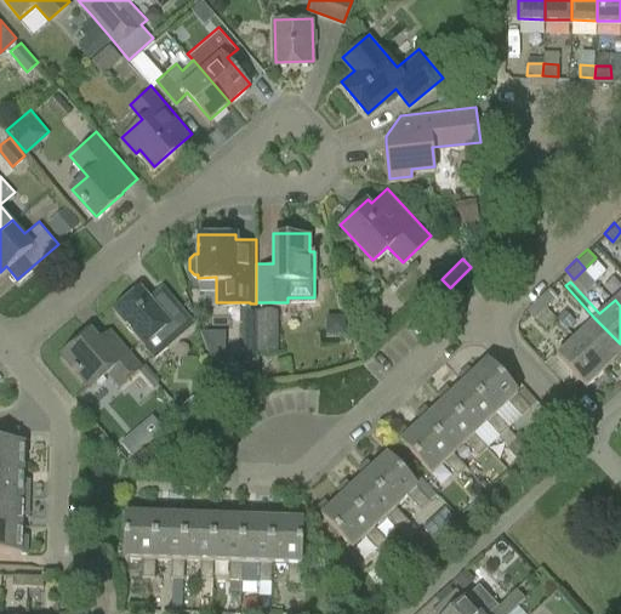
[(175,296),(160,308),(141,284),(114,307),(154,354),(195,320),(175,296)]
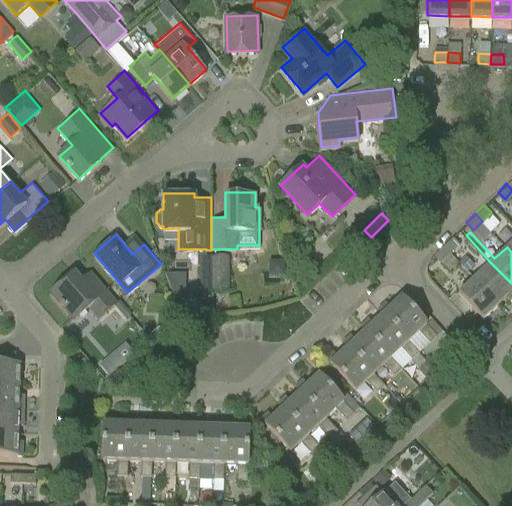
[(453,234),(444,242),(451,250),(460,242),(453,234)]
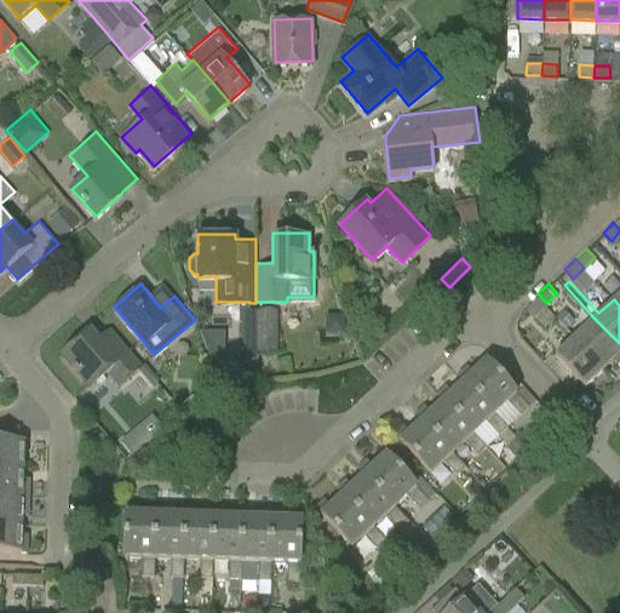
[(534,314),(546,303),(538,293),(526,305),(534,314)]
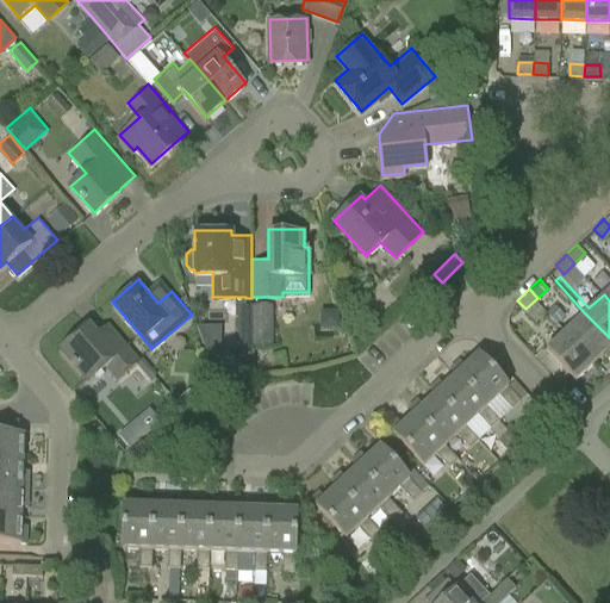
[(246,302),(238,302),(238,314),(238,353),(251,353),(251,343),(250,302),(246,302)]
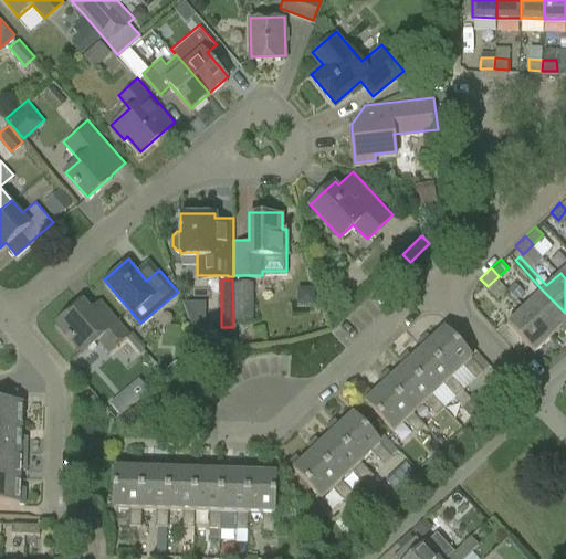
[(253,280),(232,280),(233,318),(253,318),(253,280)]
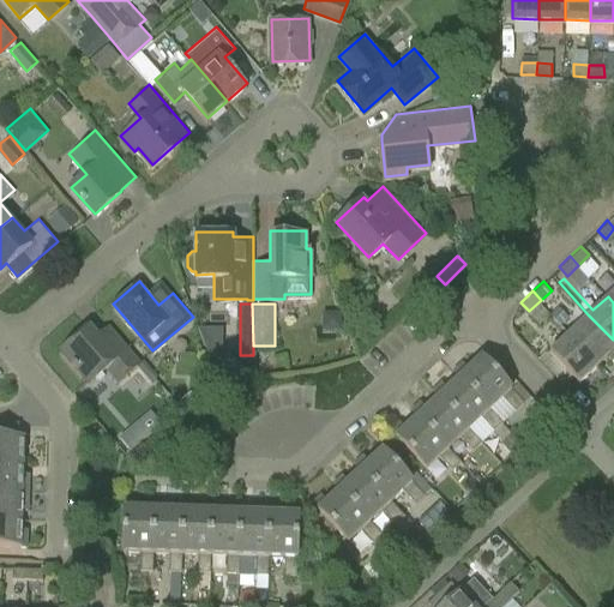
[(613,340),(588,314),(570,331),(599,361),(613,346),(613,340)]
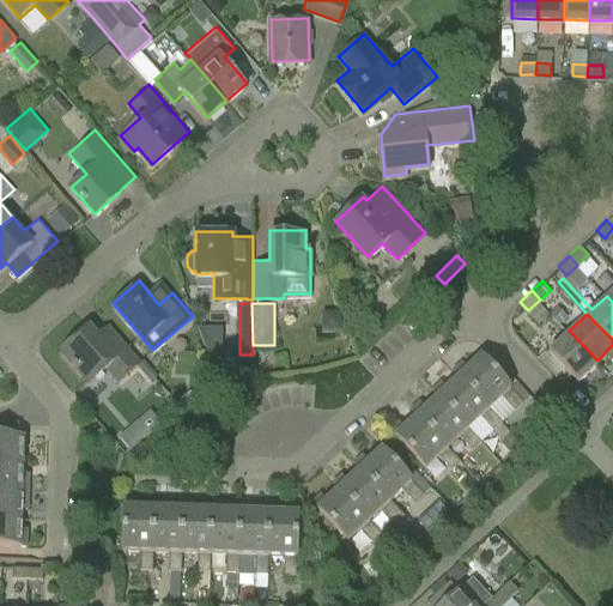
[(205,345),(223,345),(223,322),(206,322),(205,345)]
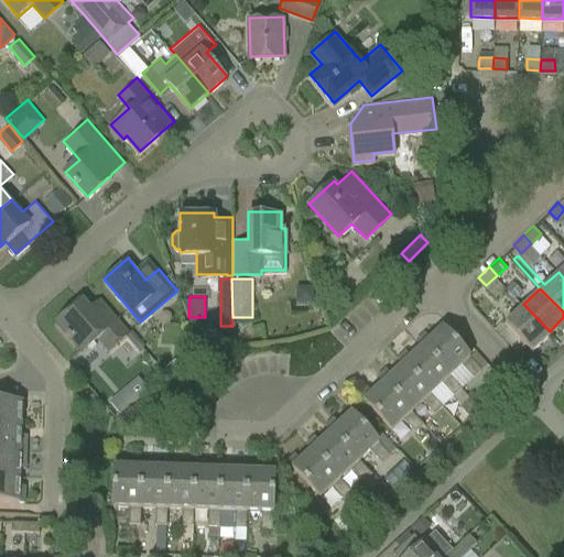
[(111,308),(100,318),(83,297),(56,319),(82,349),(96,336),(107,350),(127,334),(139,347),(142,343),(144,341),(132,326),(129,329),(111,308)]
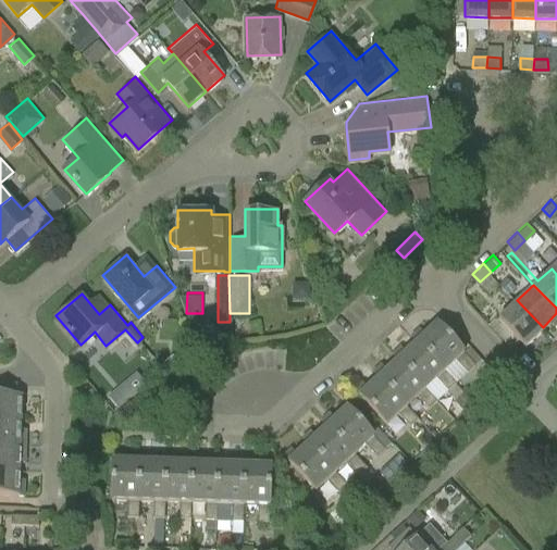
[(525,344),(543,327),(517,300),(499,316),(525,344)]
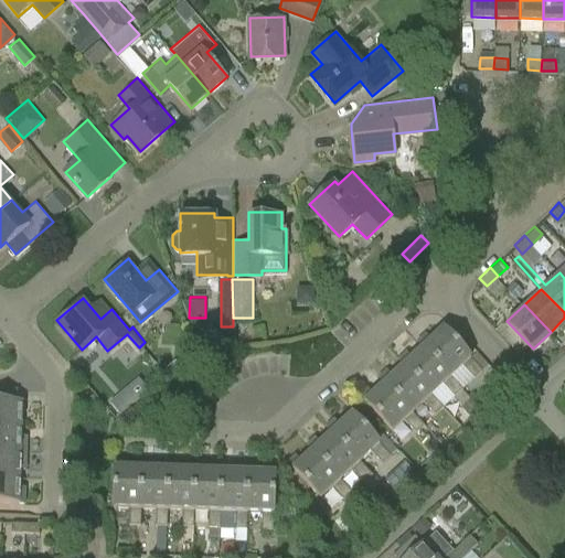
[(424,344),(451,373),(462,363),(473,375),(482,366),(471,354),(444,325),(432,336),(426,330),(417,337),(424,344)]
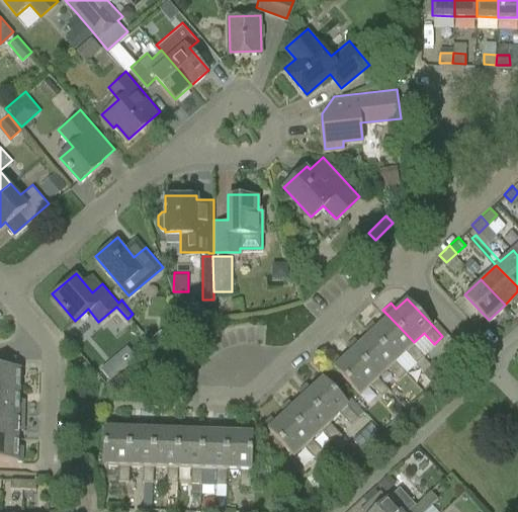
[(396,359),(406,349),(417,360),(424,353),(414,342),(389,316),(378,325),(373,320),(365,327),(370,332),(396,359)]
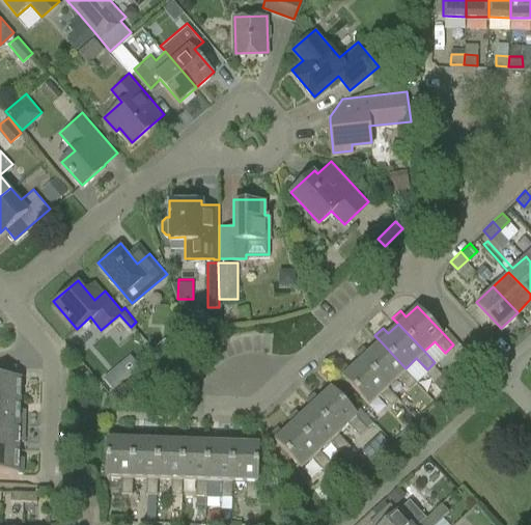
[(180,353),(165,335),(152,347),(156,349),(168,363),(180,353)]
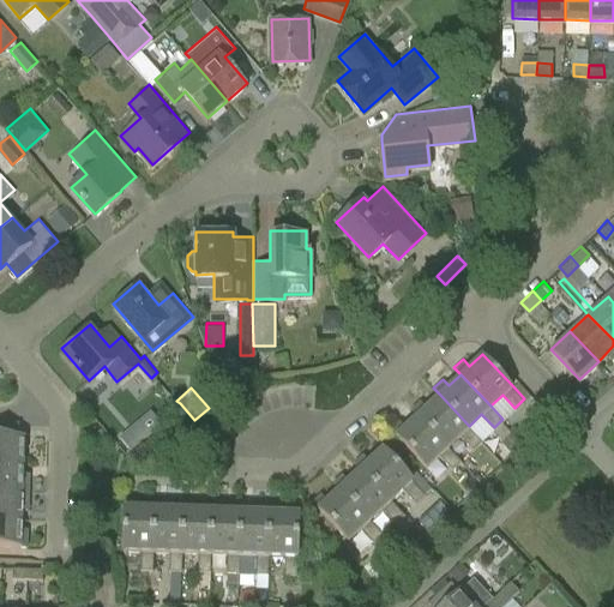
[(449,445),(461,433),(473,446),(482,439),(469,426),(439,394),(427,404),(421,398),(413,407),(419,413),(449,445)]
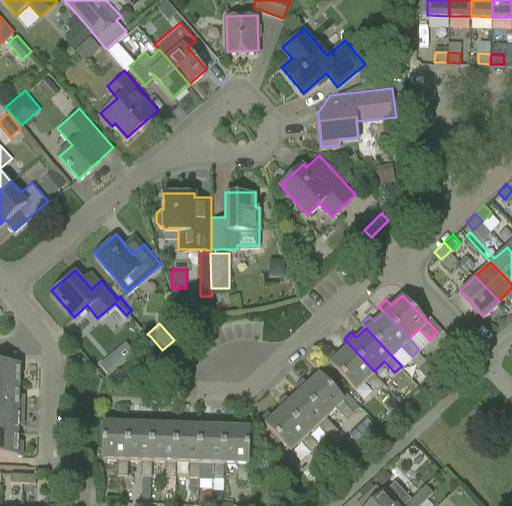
[(124,340),(98,361),(107,373),(133,351),(132,350),(124,340)]
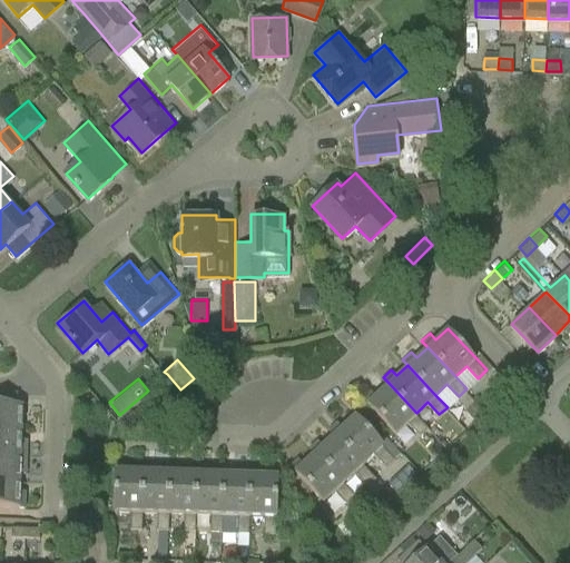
[(428,425),(416,413),(389,383),(377,394),(372,388),(363,396),(396,431),(409,421),(420,433),(428,425)]
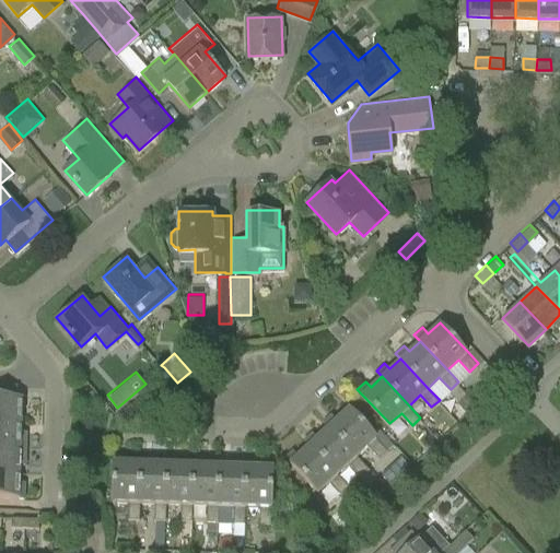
[(23,395),(0,393),(0,419),(22,420),(23,395)]
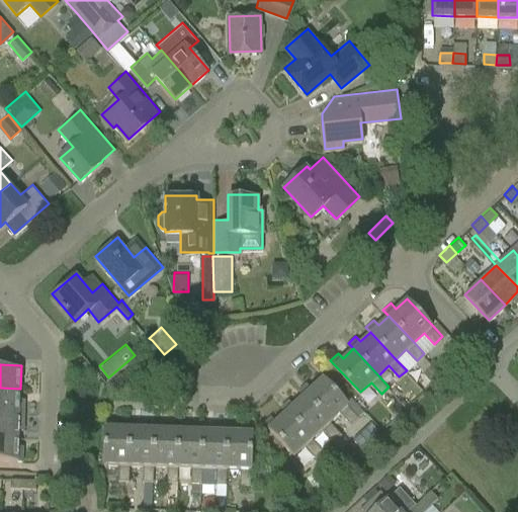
[(330,420),(340,411),(350,422),(358,414),(324,377),(313,387),(308,381),(299,389),(305,394),(330,420)]
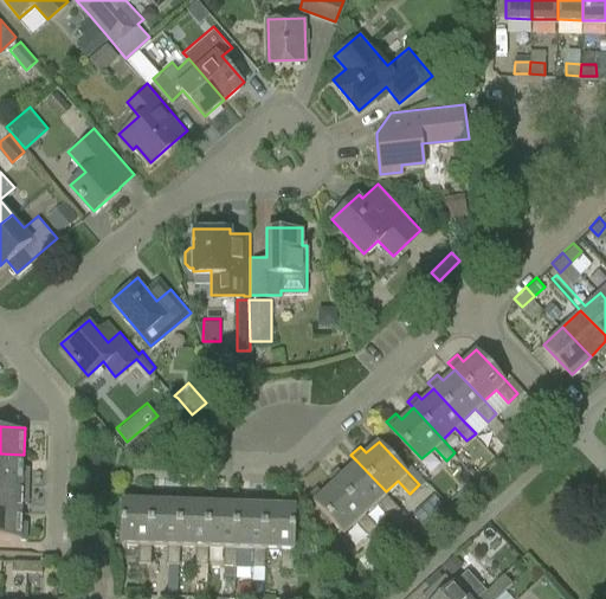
[(0,453),(0,481),(23,482),(24,455),(0,453)]
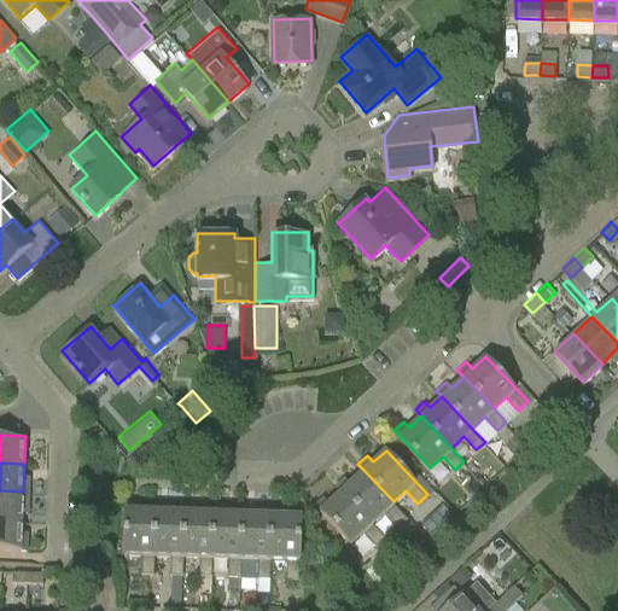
[(372,522),(385,510),(397,523),(407,515),(394,501),(363,470),(351,482),(345,475),(337,483),(343,490),(372,522)]
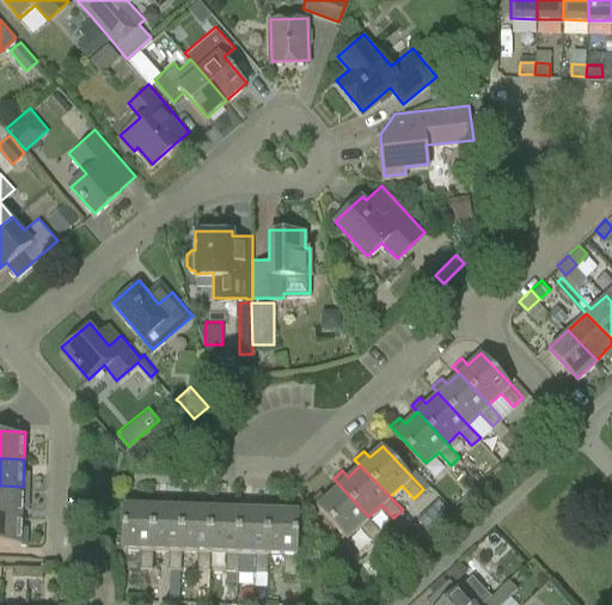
[(0,486),(0,512),(22,513),(23,487),(0,486)]
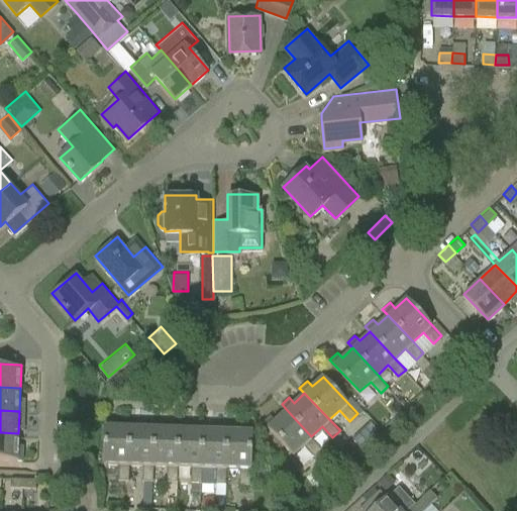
[(327,452),(311,436),(287,410),(276,419),(271,414),(264,421),(294,453),(304,443),(320,460),(327,452)]
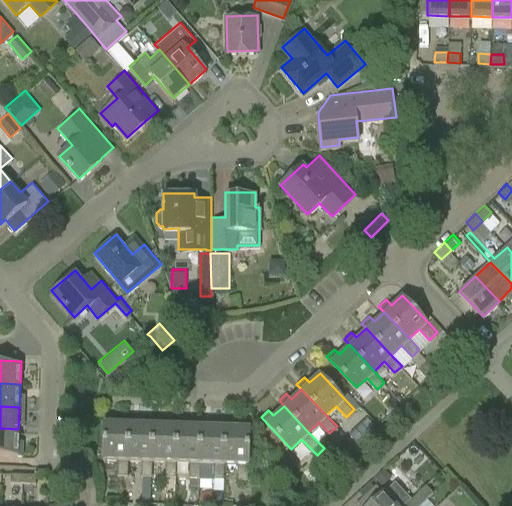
[(127,473),(128,457),(129,422),(114,421),(115,413),(105,413),(103,457),(117,457),(116,473),(127,473)]
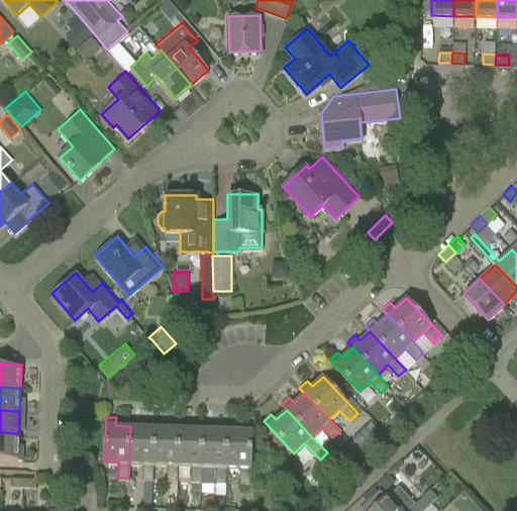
[(129,462),(142,463),(142,478),(152,479),(153,463),(154,426),(140,426),(140,418),(130,418),(130,426),(129,462)]
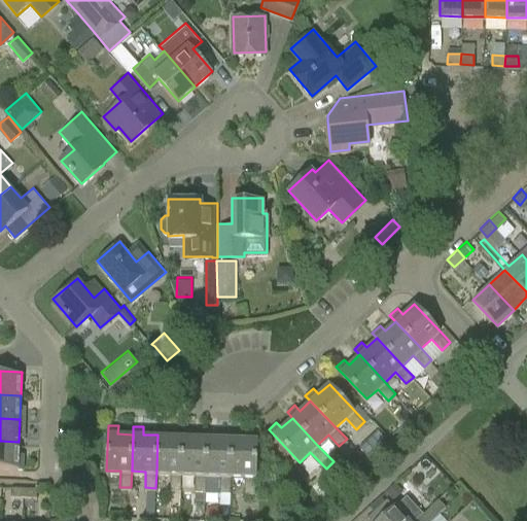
[(156,472),(170,473),(170,488),(180,489),(181,473),(181,436),(168,436),(168,427),(157,427),(157,435),(156,472)]
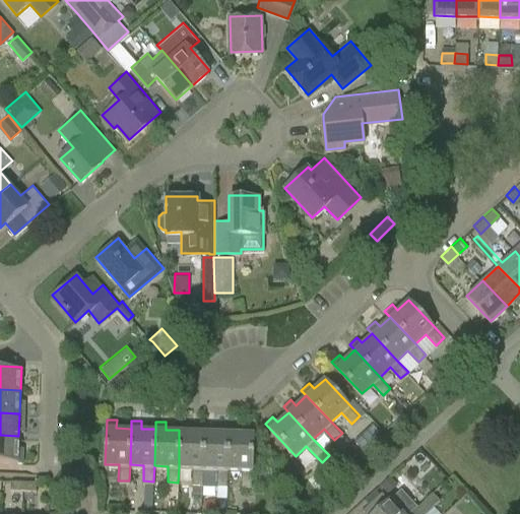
[(179,466),(193,467),(192,483),(202,483),(203,467),(203,431),(190,431),(190,423),(180,423),(179,430),(179,466)]
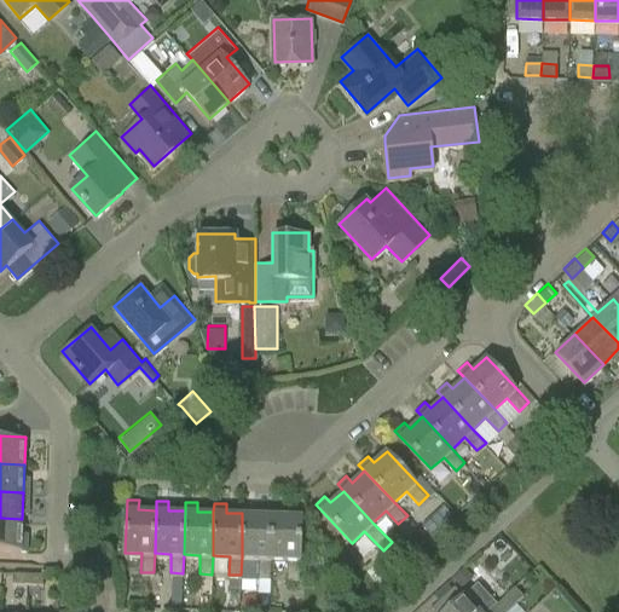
[(242,556),(258,556),(258,576),(270,576),(271,558),(271,514),(255,513),(255,504),(243,504),(242,513),(242,556)]
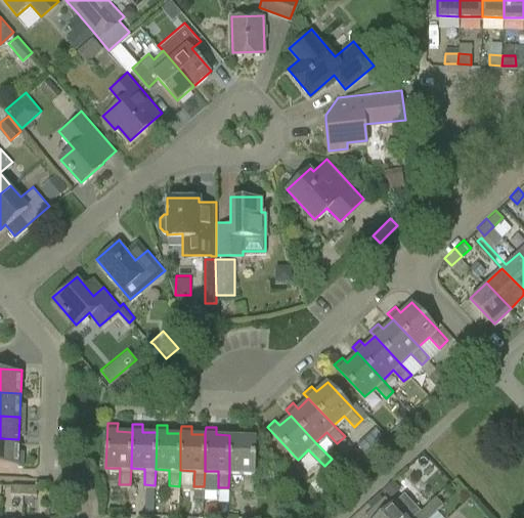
[(229,472),(243,472),(243,488),(254,488),(255,436),(241,435),(241,428),(229,427),(229,435),(229,472)]
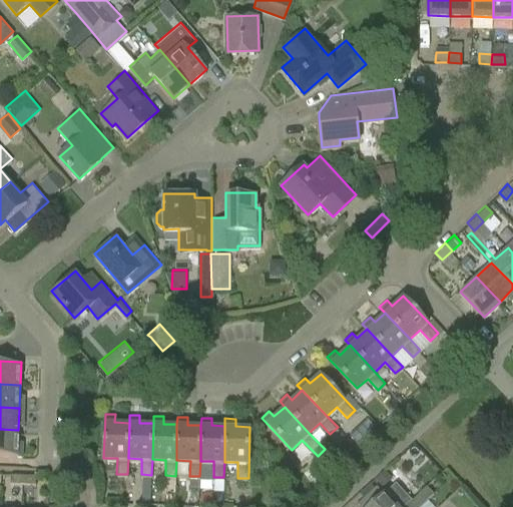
[(23,439),(18,439),(18,430),(0,429),(0,453),(22,454),(23,439)]
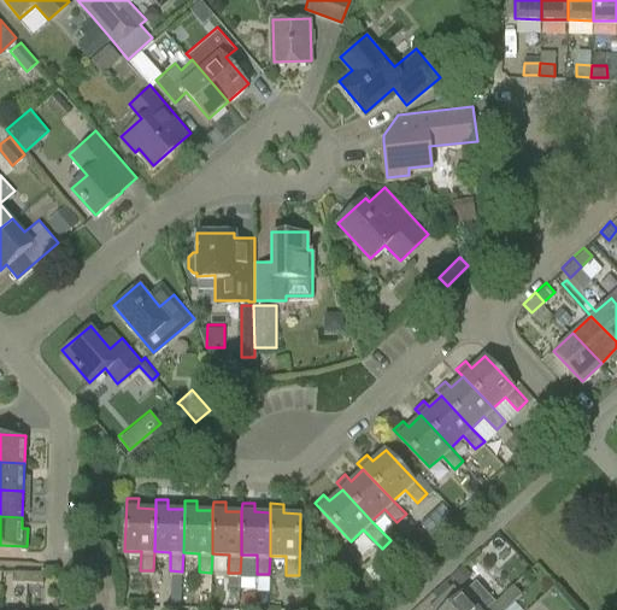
[(10,580),(28,580),(28,568),(10,568),(10,580)]
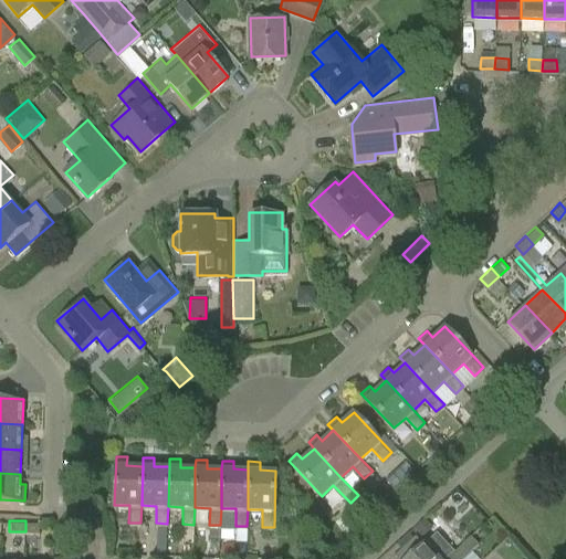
[(40,521),(25,520),(25,531),(39,531),(40,521)]
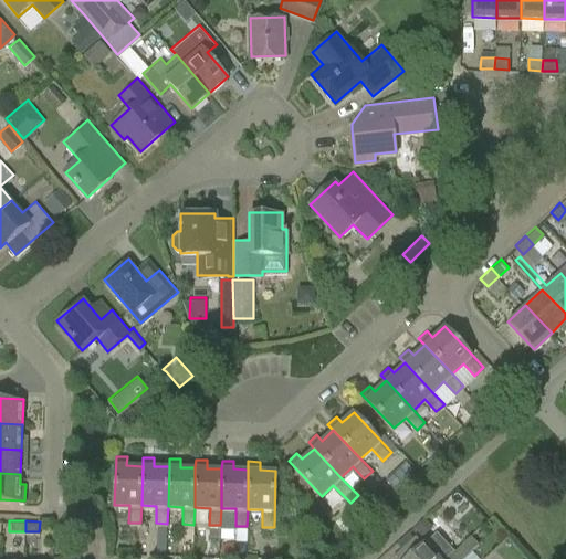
[(440,558),(423,541),(416,533),(390,557),(391,558),(440,558)]
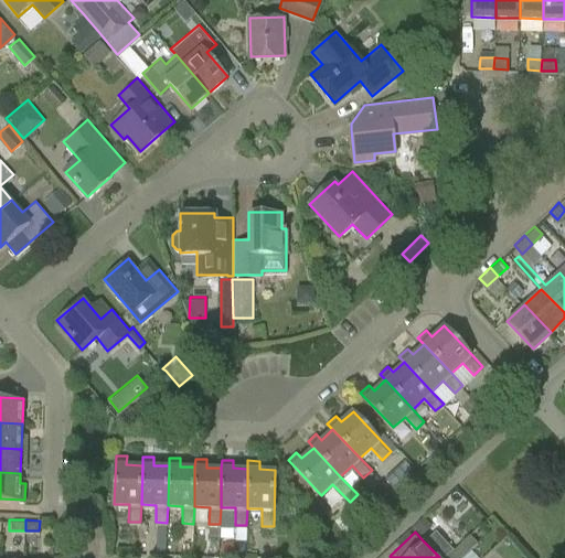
[(441,557),(458,557),(477,540),(469,533),(464,538),(441,557)]
